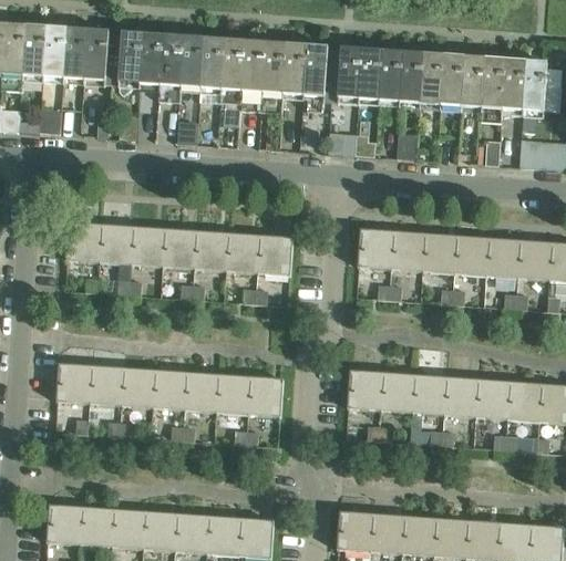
[(22,79),(26,24),(6,22),(1,78),(0,87),(20,89),(21,79),(22,79)]
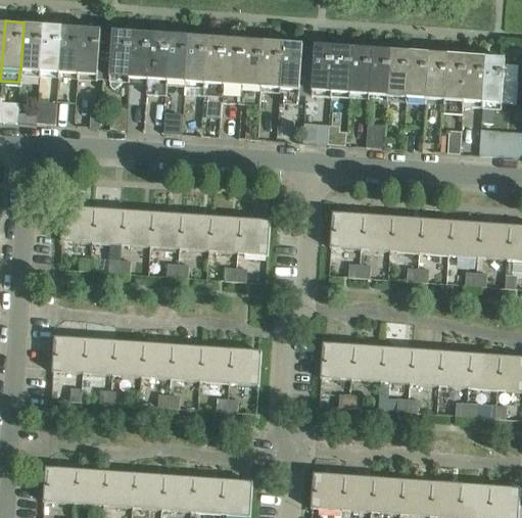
[(102,77),(105,34),(99,33),(100,21),(87,20),(87,27),(81,26),(77,77),(96,78),(96,77),(102,77)]
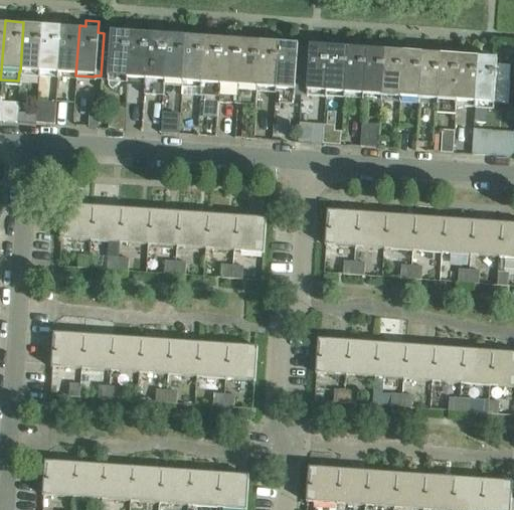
[(42,23),(23,22),(20,71),(38,72),(42,23)]
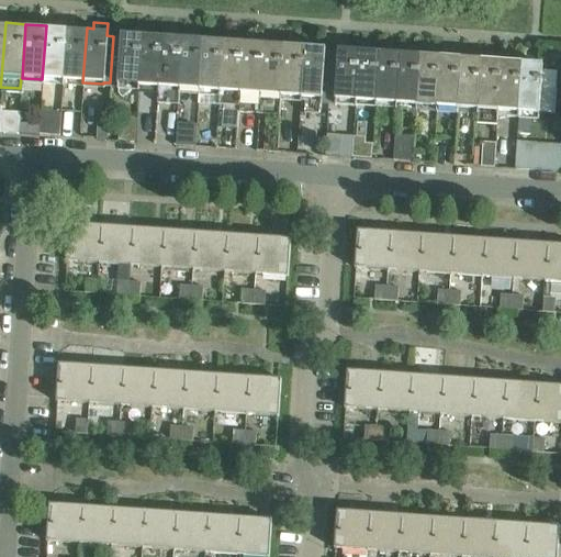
[(63,81),(66,26),(46,25),(42,79),(63,81)]
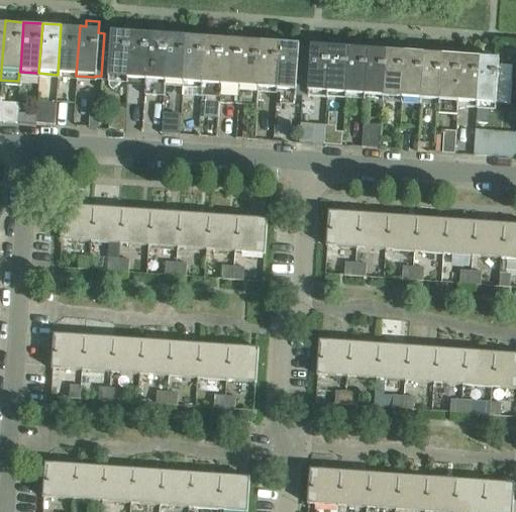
[(80,25),(61,24),(58,75),(76,76),(80,25)]
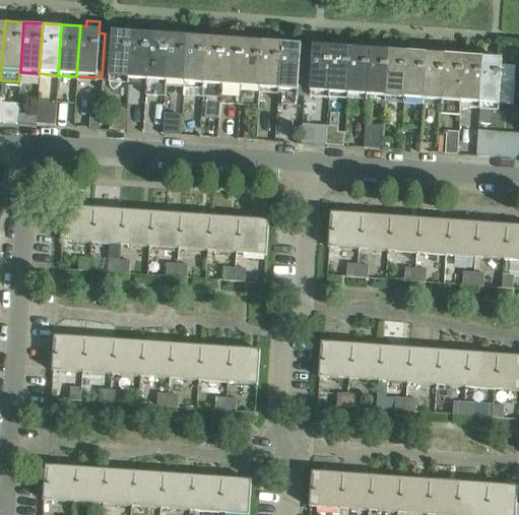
[(111,34),(105,34),(102,76),(108,76),(108,78),(127,79),(130,29),(111,28),(111,34)]
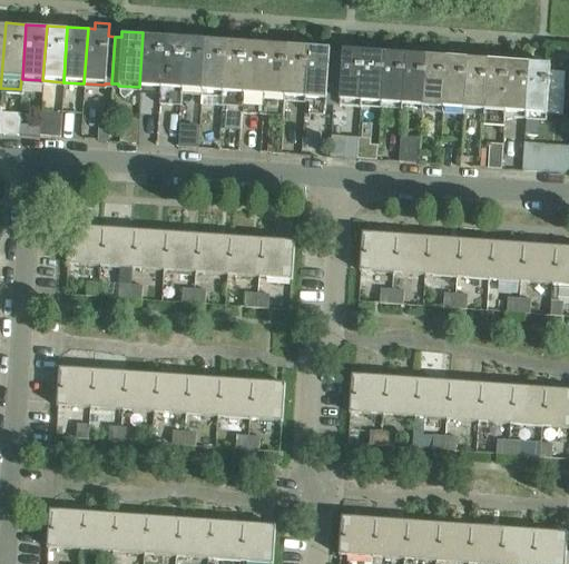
[(164,33),(143,32),(139,87),(159,89),(164,33)]
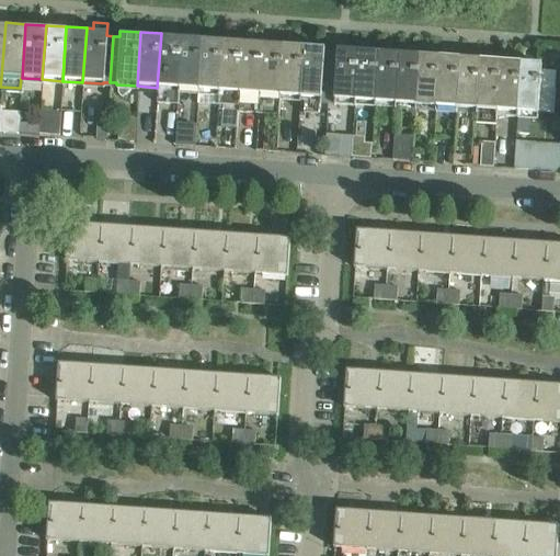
[(181,35),(161,33),(157,88),(157,99),(176,100),(178,89),(181,35)]
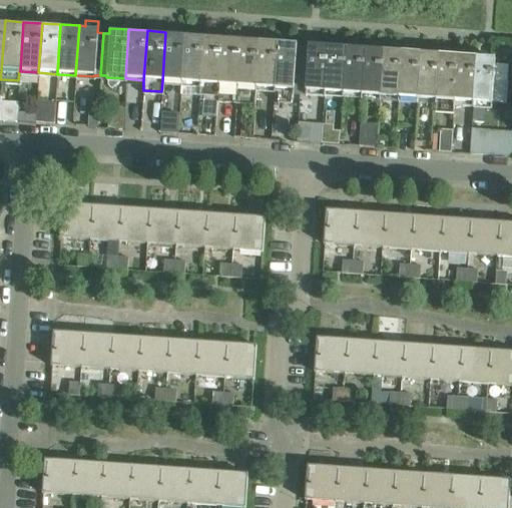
[(179,90),(180,90),(180,83),(184,33),(165,32),(162,81),(180,82),(179,90)]
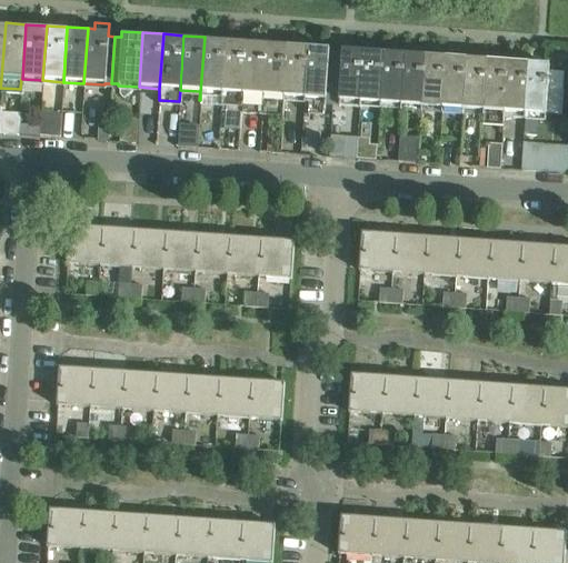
[(225,38),(205,37),(200,92),(200,100),(220,101),(221,93),(225,38)]
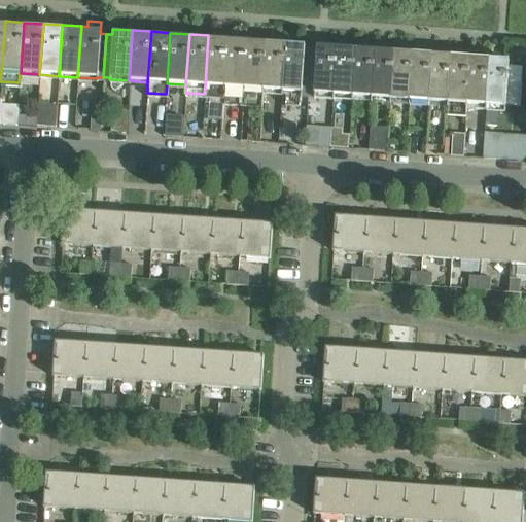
[(228,37),(208,35),(205,87),(204,94),(209,94),(207,114),(221,115),(222,100),(223,95),(223,88),(228,37)]
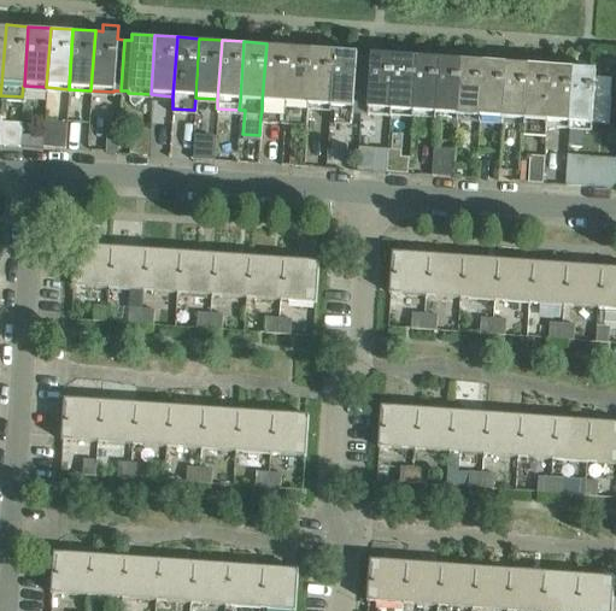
[(283,119),(288,45),(267,43),(262,103),(262,111),(260,117),(260,118),(283,119)]
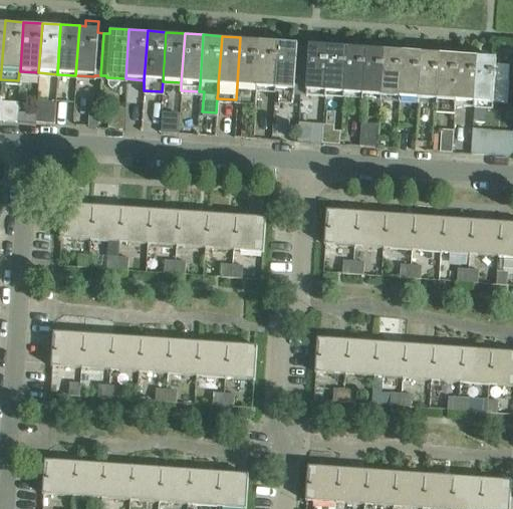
[(240,37),(236,99),(244,99),(244,95),(255,96),(255,88),(259,38),(240,37)]
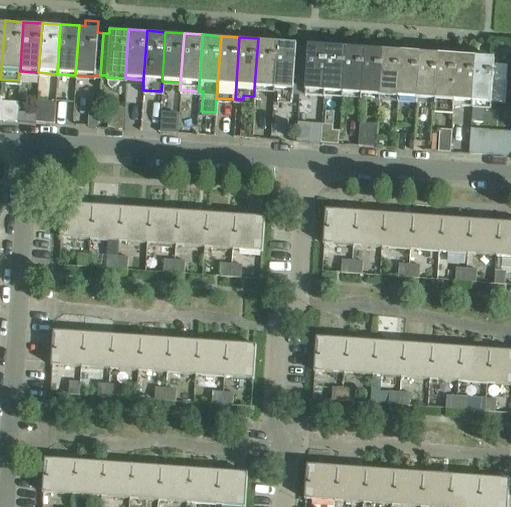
[(273,84),(276,39),(258,38),(254,88),(273,89),(273,84)]
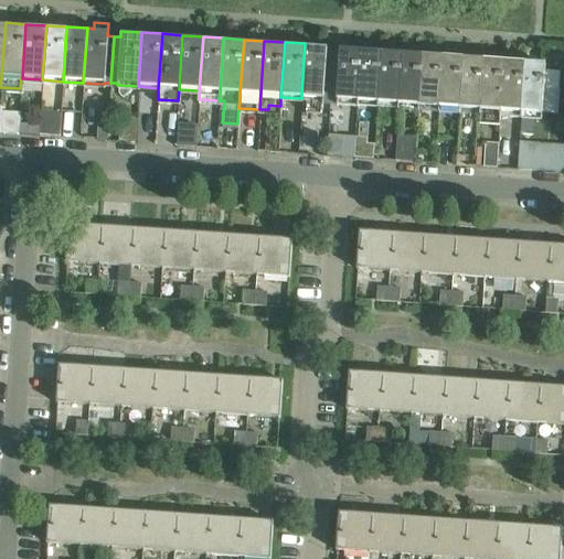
[(301,93),(301,98),(322,99),(326,45),(305,43),(301,93)]
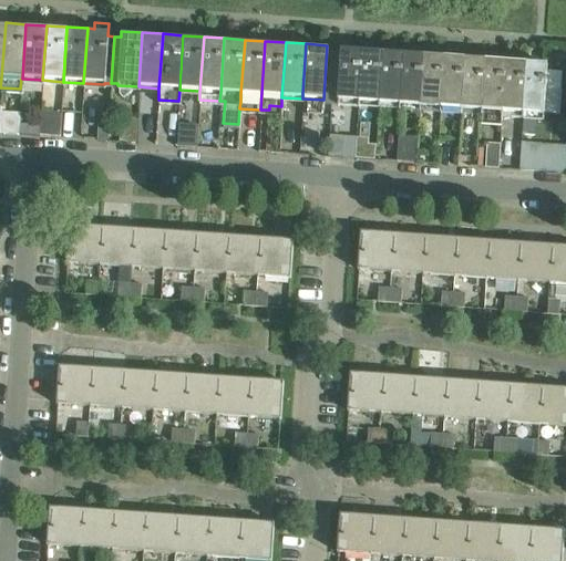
[(358,102),(361,48),(340,45),(337,101),(358,102)]
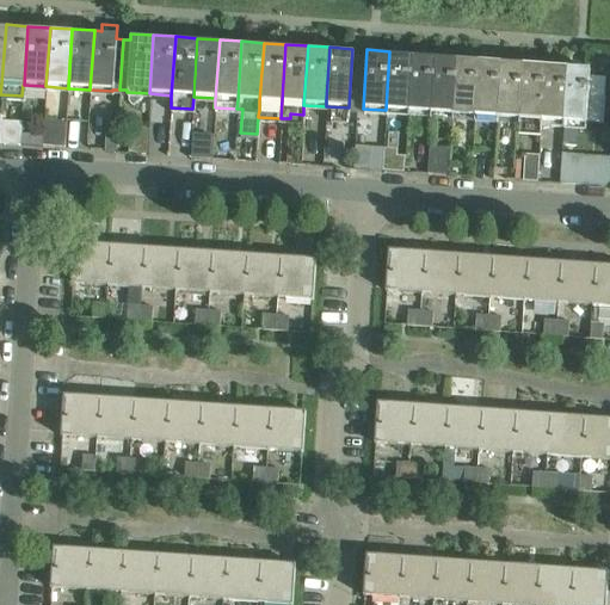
[(386,110),(407,112),(411,53),(389,51),(386,110)]
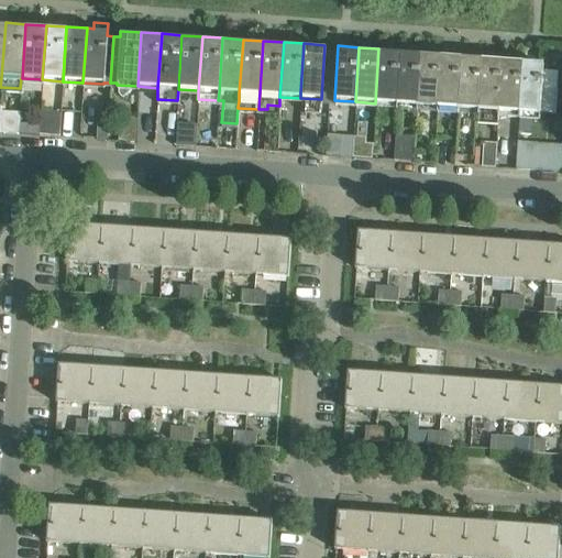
[(396,105),(399,50),(378,48),(375,104),(396,105)]
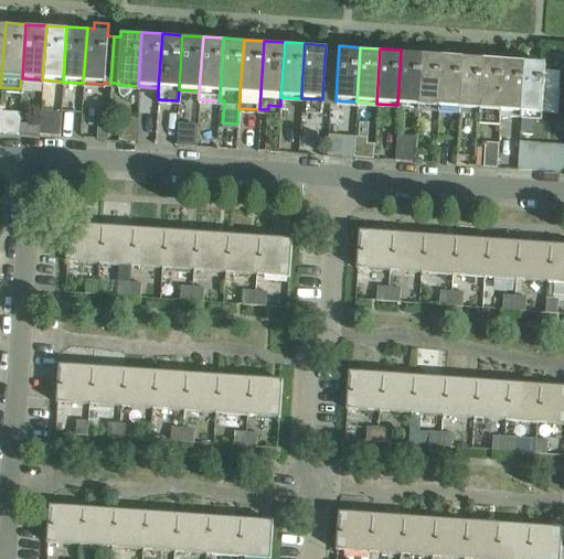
[(421,52),(401,50),(397,105),(417,106),(421,52)]
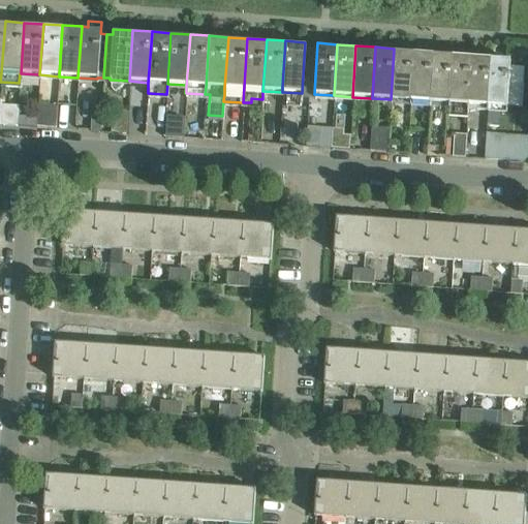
[(391,99),(410,100),(413,50),(394,49),(391,99)]
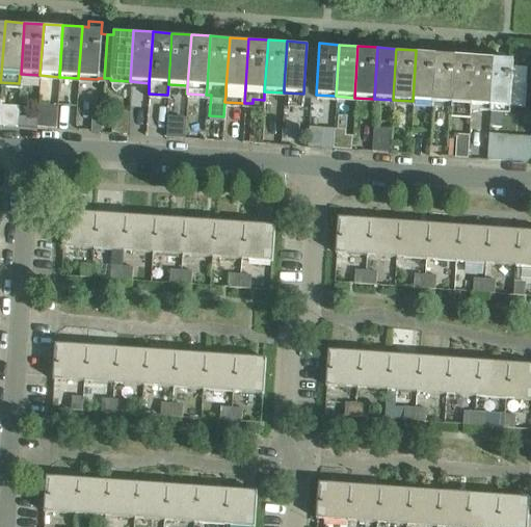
[(413,101),(431,103),(434,51),(416,50),(413,101)]
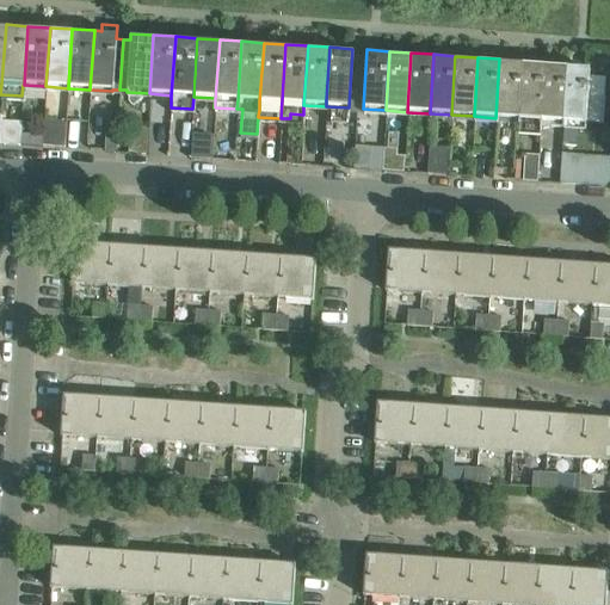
[(499,59),(495,118),(518,119),(522,60),(499,59)]
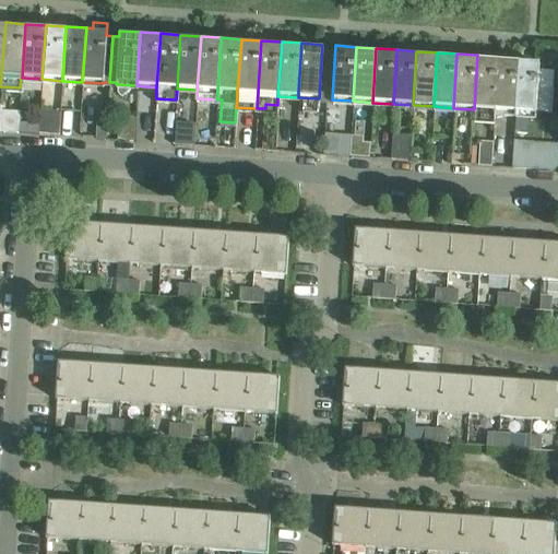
[(494,119),(494,110),(497,57),(477,55),(474,109),(473,117),(494,119)]
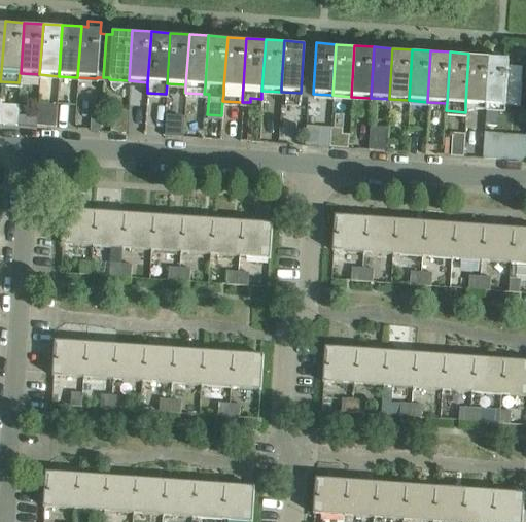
[(465,104),(485,106),(488,55),(468,54),(465,104)]
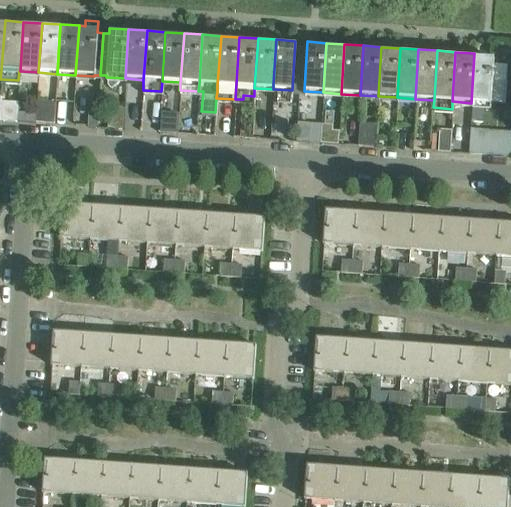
[(493,54),(474,53),(471,103),(490,104),(490,97),(504,98),(506,77),(492,76),(493,54)]
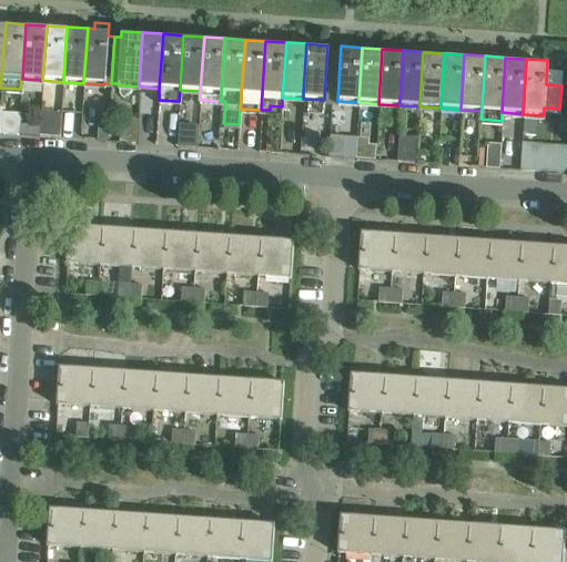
[(59,132),(60,109),(40,108),(39,121),(38,131),(59,132)]
